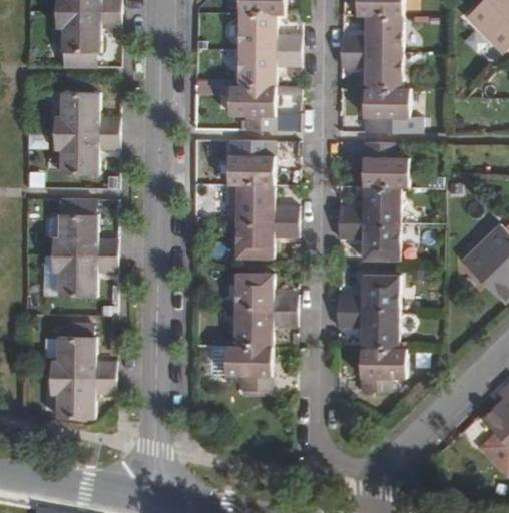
[(56,0),(56,11),(120,12),(119,0),(56,0)]
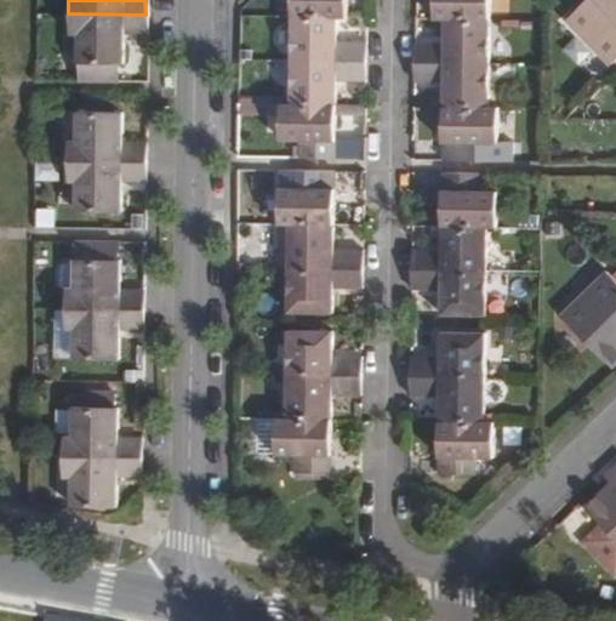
[(287,0),(289,18),(335,18),(344,18),(344,0),(287,0)]
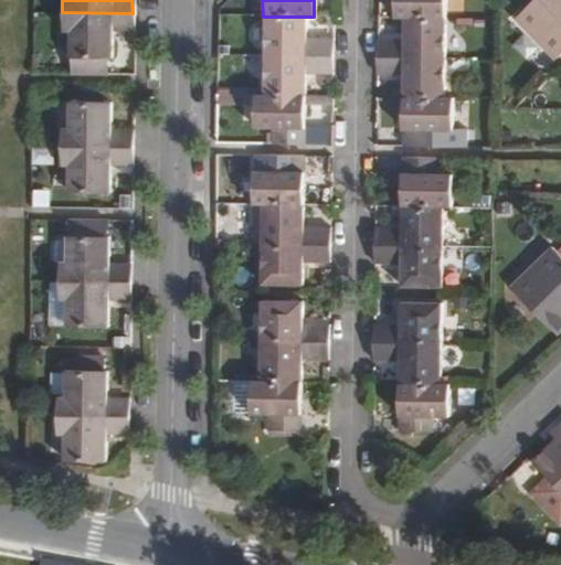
[(402,18),(443,18),(443,0),(393,0),(393,18),(402,18)]
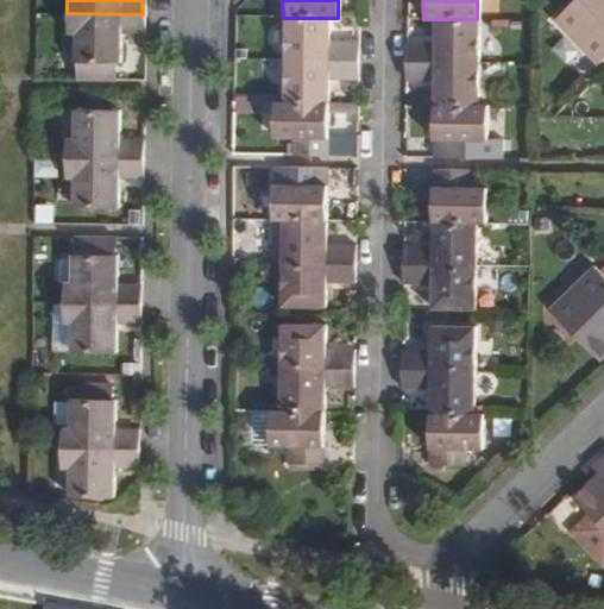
[(603,55),(603,0),(572,0),(552,20),(595,64),(603,55)]
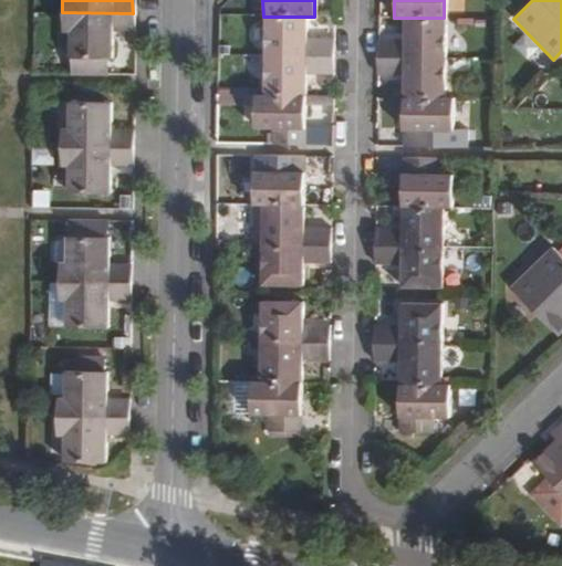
[(110,32),(132,33),(133,13),(62,12),(62,32),(69,31),(69,75),(104,75),(104,59),(110,59),(110,32)]
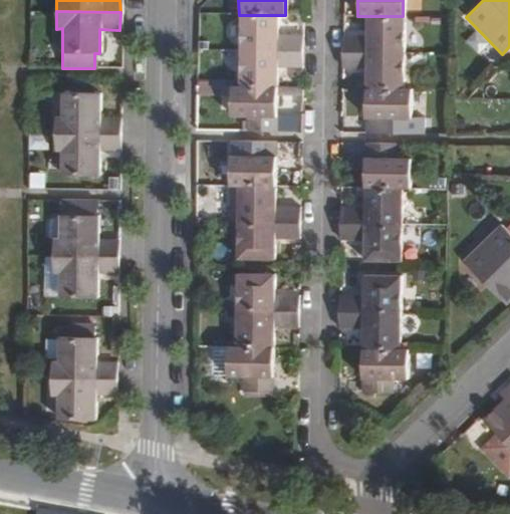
[(277,15),(239,15),(239,50),(299,51),(299,35),(277,34),(277,15)]
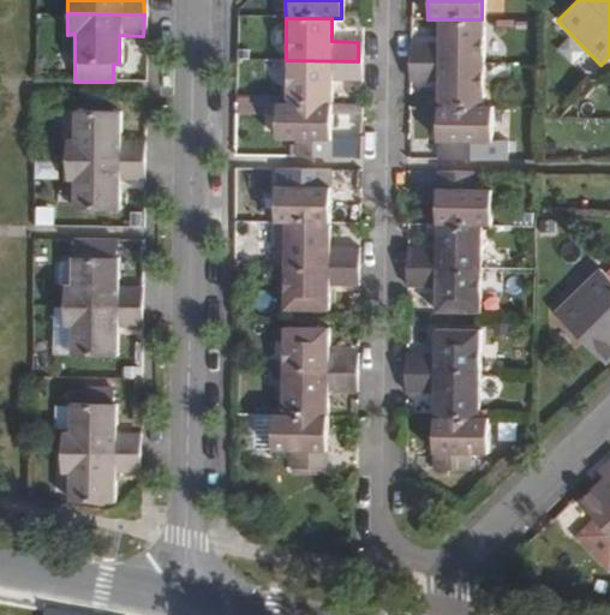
[(482,64),(482,19),(437,19),(437,43),(408,42),(407,63),(482,64)]
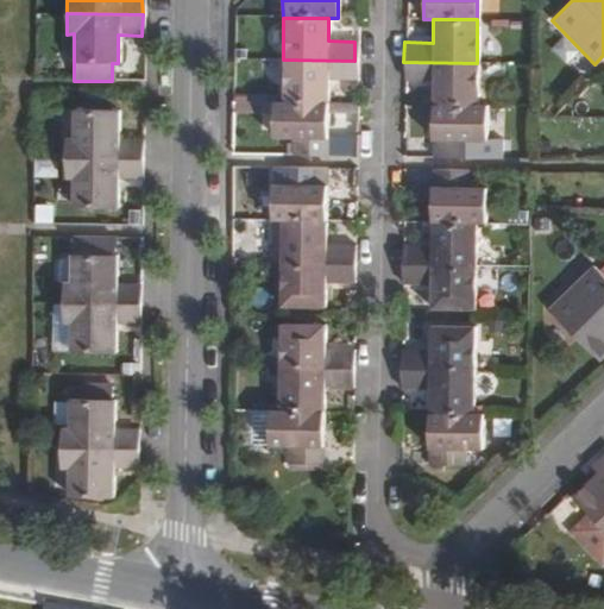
[(354,61),(283,60),(282,102),(328,102),(328,80),(354,80),(354,61)]
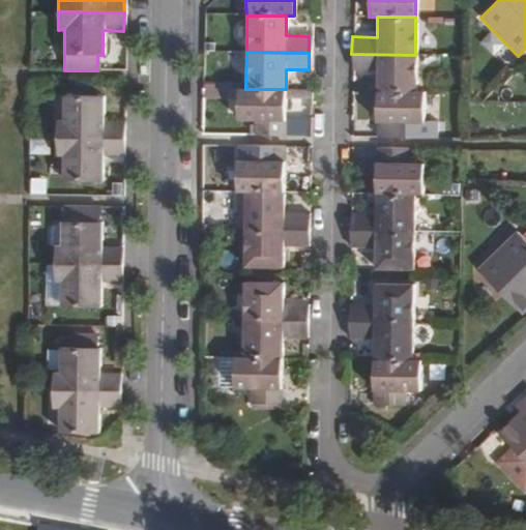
[(415,91),(415,55),(351,54),(351,69),(376,70),(376,90),(415,91)]
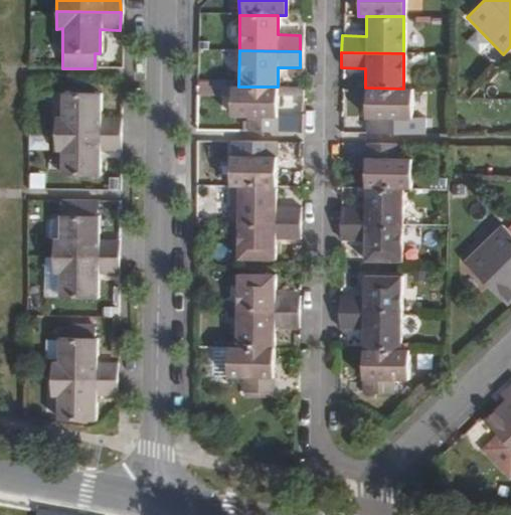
[(238,87),(230,87),(230,116),(246,116),(246,132),(277,132),(278,87),(238,87)]
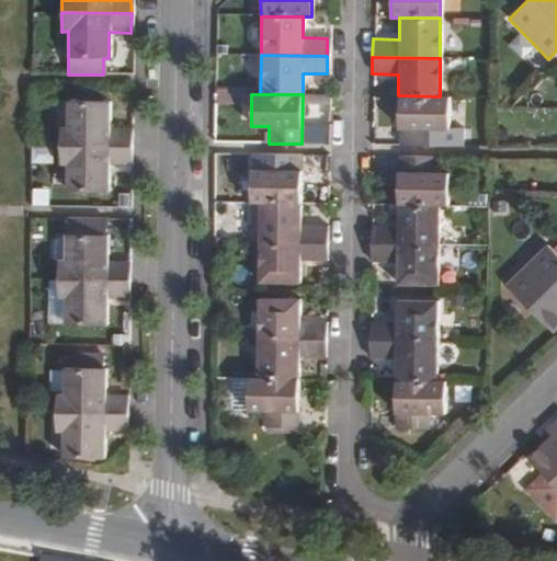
[(398,145),(431,145),(431,129),(446,129),(446,96),(440,96),(398,95),(398,145)]
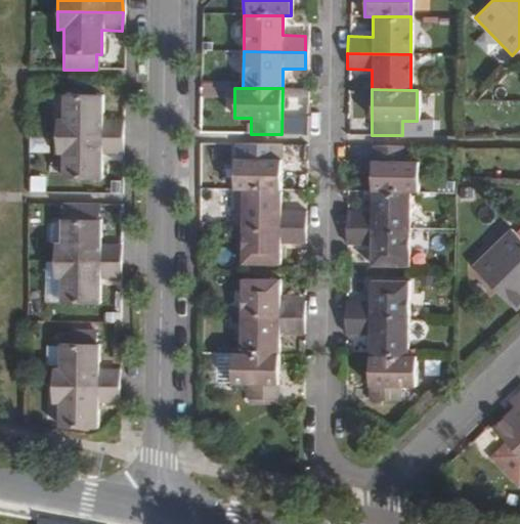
[(54,137),(121,139),(121,121),(100,120),(100,95),(98,95),(63,95),(61,95),(61,120),(54,120),(54,137)]
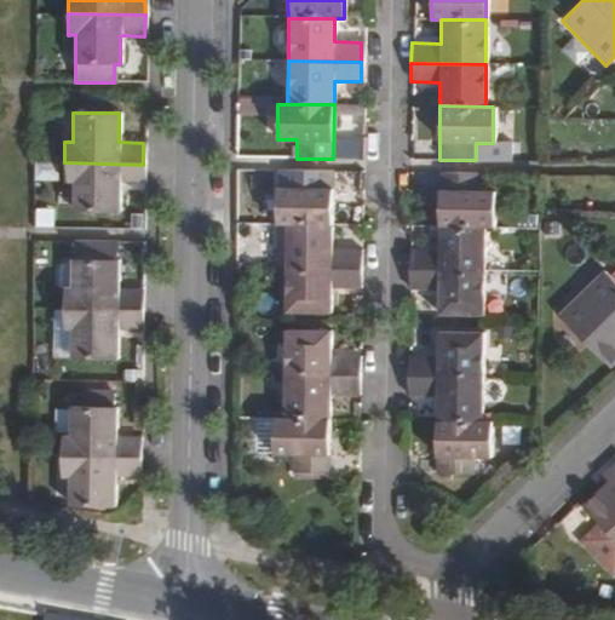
[(118,183),(142,183),(143,165),(64,162),(64,181),(73,182),(73,212),(116,212),(118,183)]
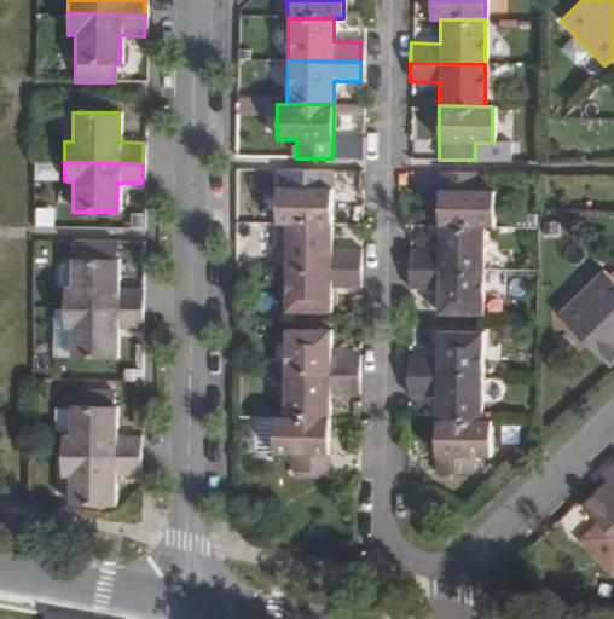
[(330,171),(295,171),(295,189),(277,189),(276,224),(287,224),(329,225),(330,171)]
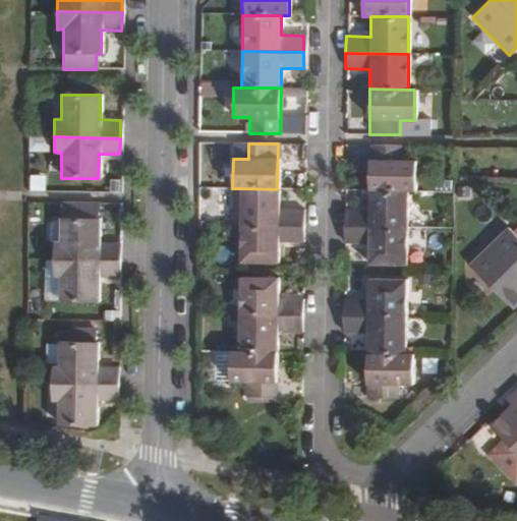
[(399,160),(399,146),(369,146),(368,190),(407,190),(413,190),(414,161),(399,160)]
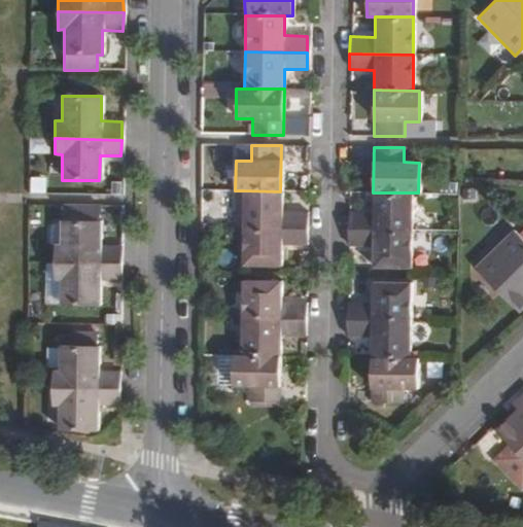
[(244,190),(243,227),(305,229),(305,212),(280,212),(280,191),(244,190)]
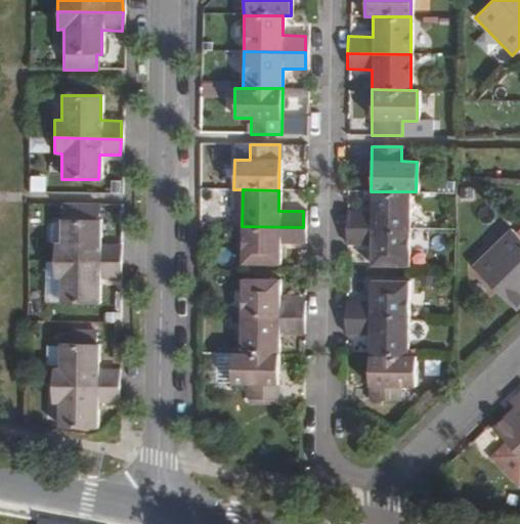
[(409,191),(371,191),(371,211),(346,212),(345,228),(408,228),(409,191)]
